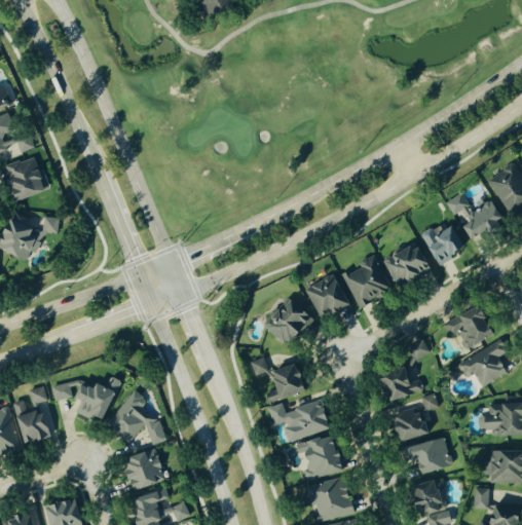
[(199,0),(206,14),(235,3),(234,0),(199,0)]
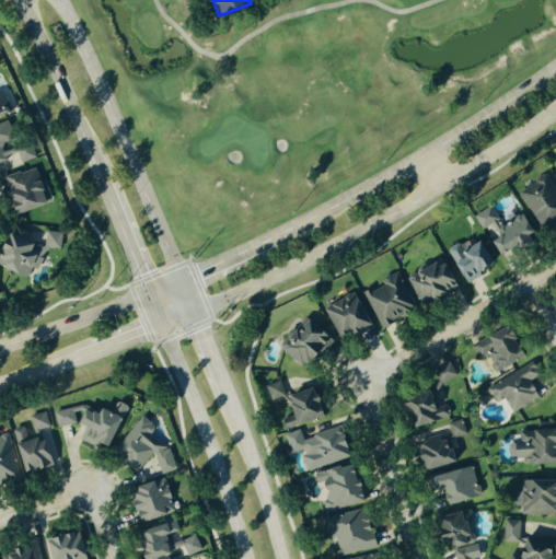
[(0,114),(12,109),(4,91),(0,92),(0,114)]
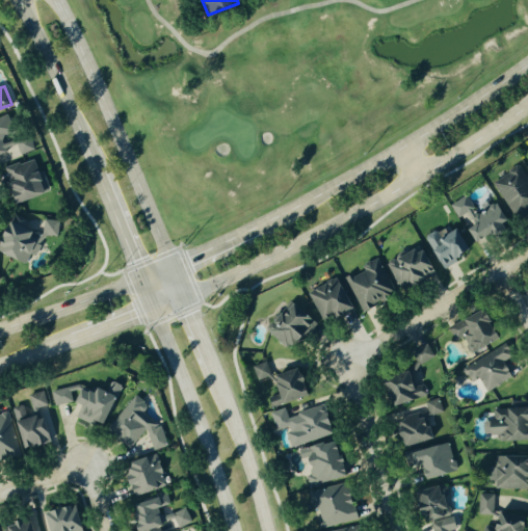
[(2,169),(15,203),(49,190),(37,157),(2,169)]
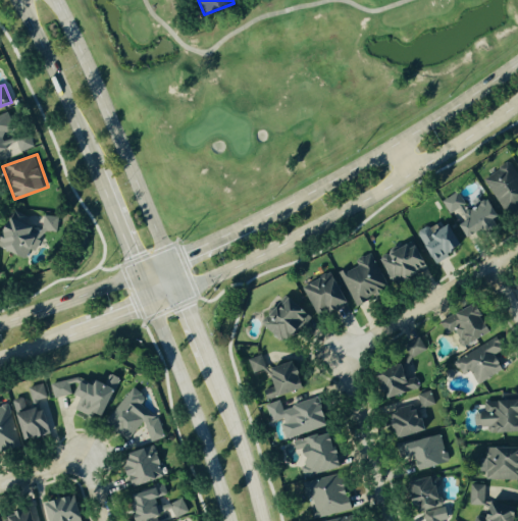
[(485,178),(510,216),(517,211),(517,170),(512,161),(485,178)]
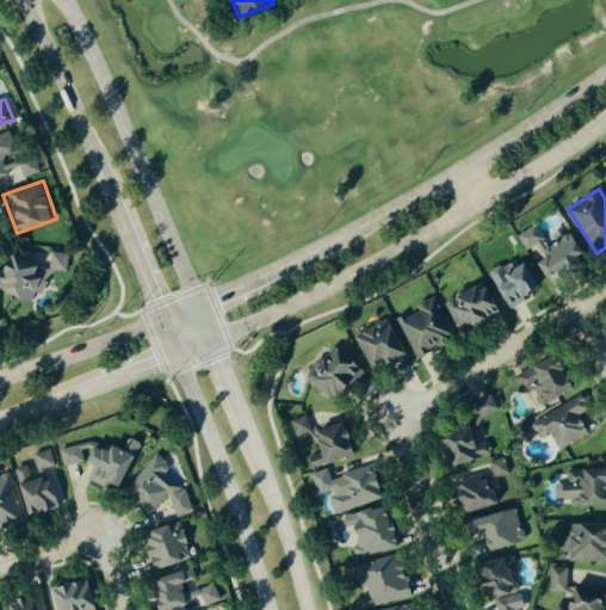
[(518,234),(527,251),(538,244),(545,257),(536,262),(544,278),(583,257),(570,233),(548,245),(537,225),(518,234)]
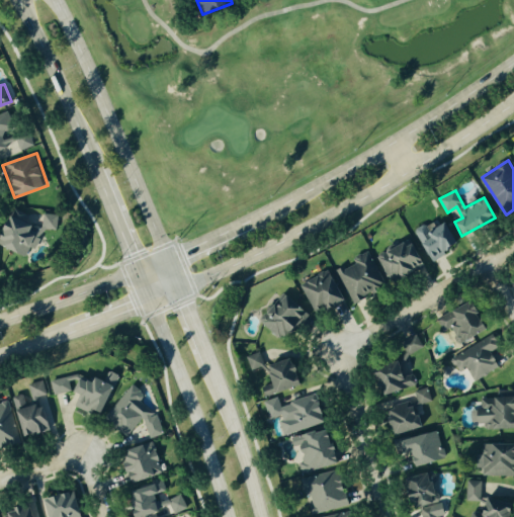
[(60,214),(3,209),(0,239),(0,249),(28,252),(29,248),(40,249),(43,229),(59,230),(60,214)]
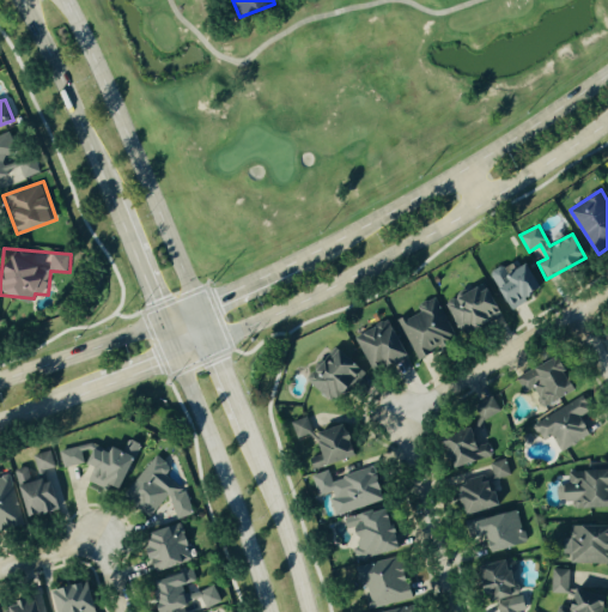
[(532,302),(528,292),(539,289),(528,260),(493,272),(506,310),(532,302)]
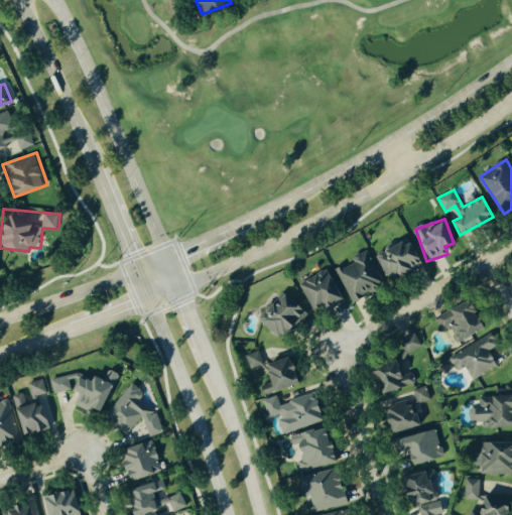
[(386,280),(422,268),(412,239),(377,251),(386,280)]
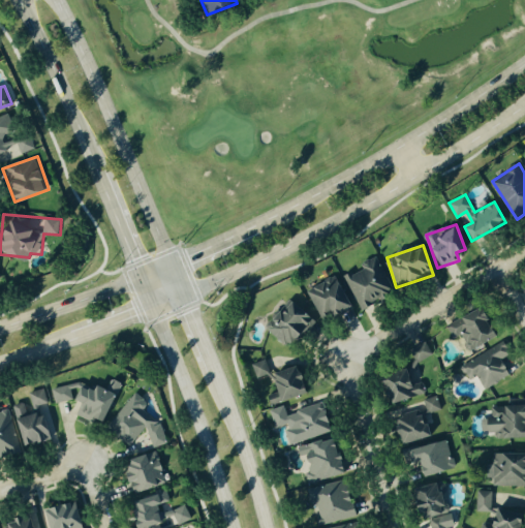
[(395,290),(377,255),(361,264),(363,268),(346,276),(362,307),(395,290)]
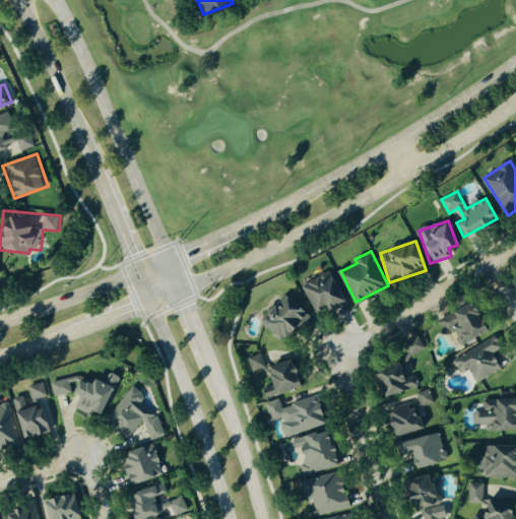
[(320,317),(345,302),(328,271),(302,286),(320,317)]
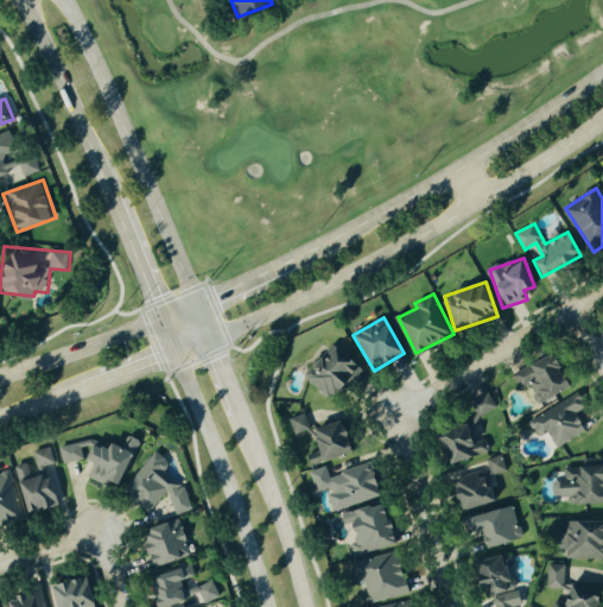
[(331,400),(361,367),(334,342),(304,375),(331,400)]
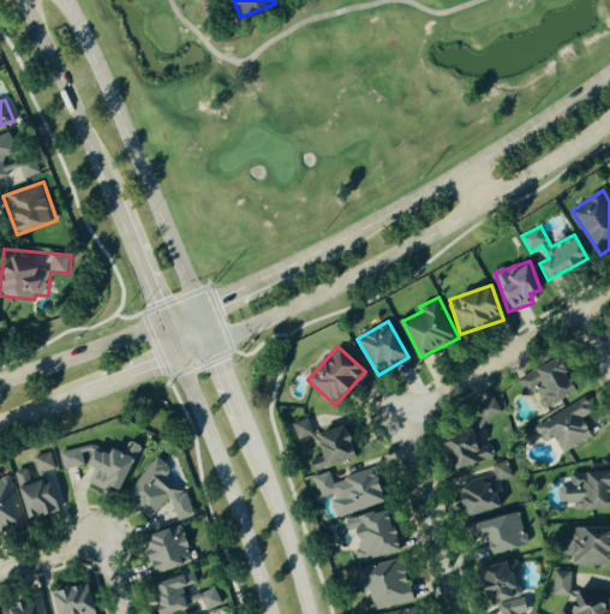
[(534,388),(546,407),(575,388),(555,356),(519,380),(527,393),(534,388)]
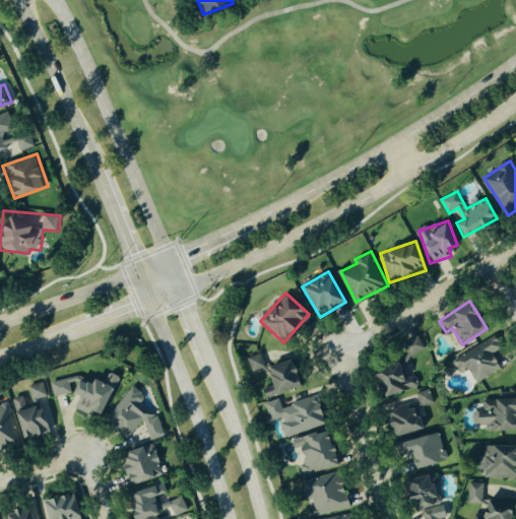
[(462,374),(469,370),(476,383),(502,369),(494,355),(500,352),(491,338),(454,360),(462,374)]
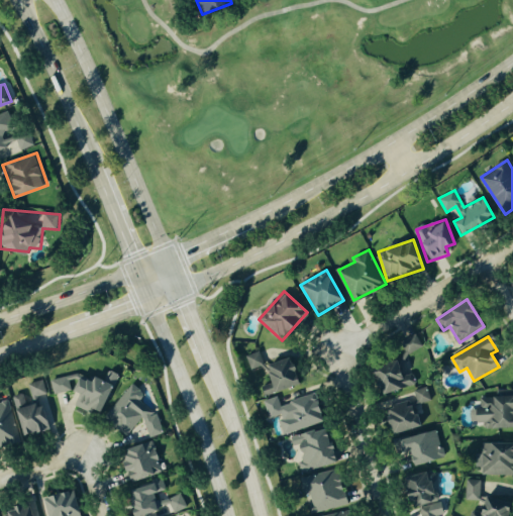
[(248,354),(260,395),(297,385),(290,356),(265,364),(262,351),(248,354)]
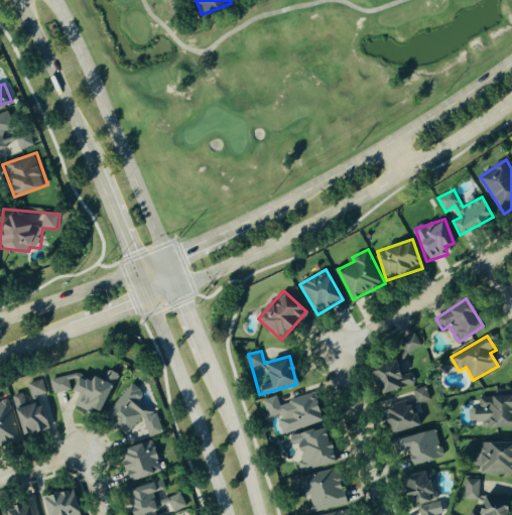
[(378,393),(416,383),(413,369),(400,373),(397,359),(371,366),(378,393)]
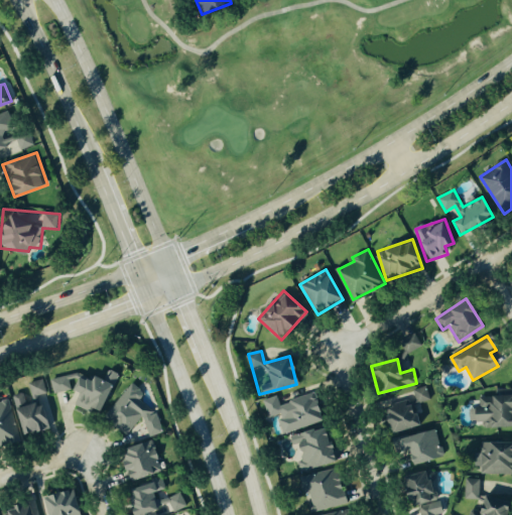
[(50,378),(53,393),(70,390),(78,393),(74,404),(101,414),(117,372),(108,369),(104,379),(93,375),(91,379),(76,374),(50,378)]
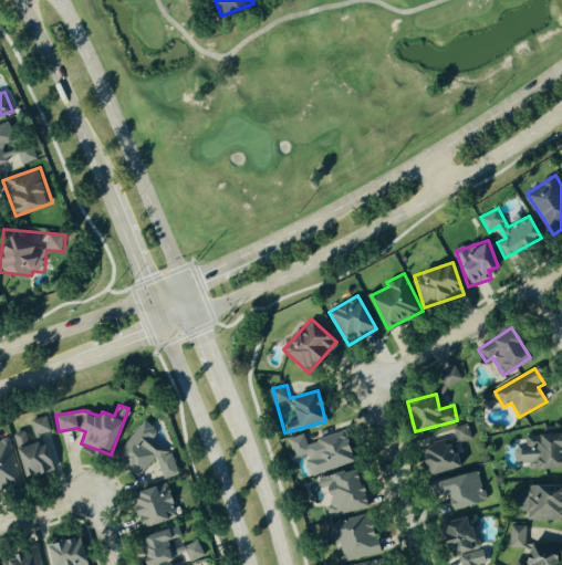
[(23,477),(52,470),(43,433),(52,431),(49,415),(29,420),(31,429),(13,433),(23,477)]
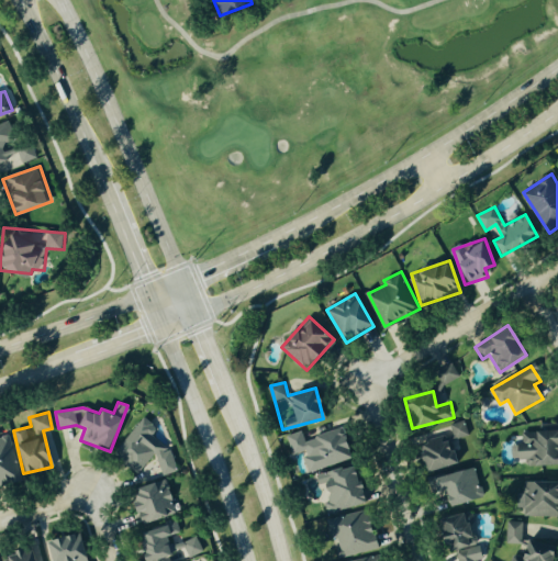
[(112,455),(136,474),(140,473),(148,462),(157,460),(159,462),(163,475),(178,471),(173,450),(153,434),(158,427),(144,416),(112,455)]
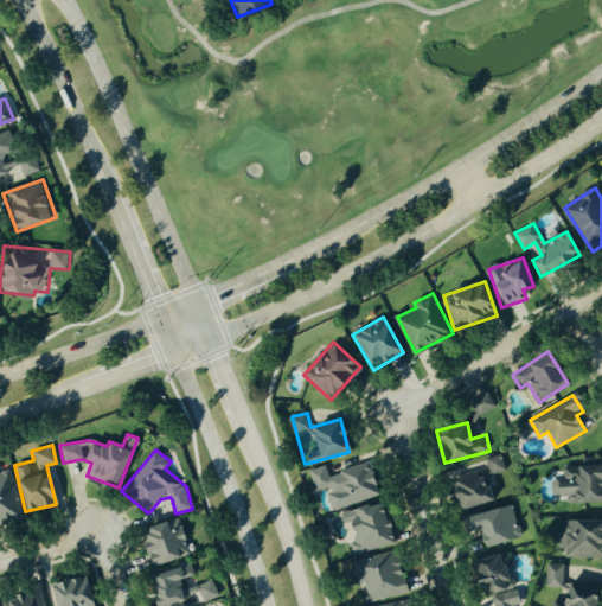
[(493,501),(487,477),(508,471),(504,453),(486,458),(490,469),(449,479),(454,499),(458,498),(461,509),(493,501)]
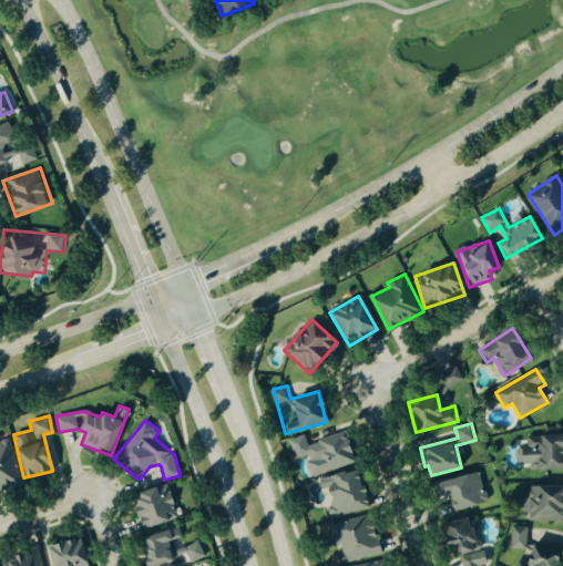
[(313,476),(356,462),(346,431),(308,443),(305,434),(289,440),(295,456),(305,454),(313,476)]
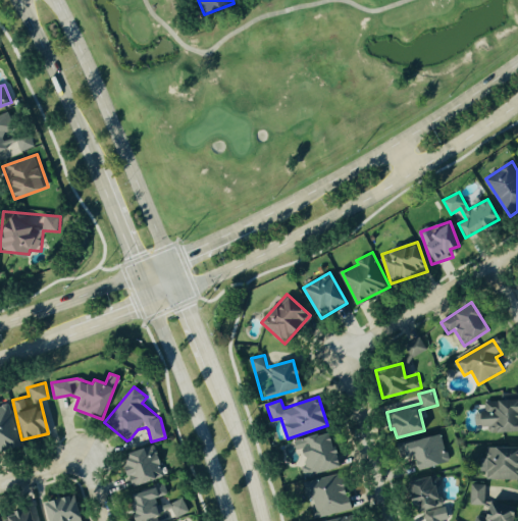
[(517,399),(485,401),(486,413),(475,413),(476,426),(490,425),(491,432),(517,430),(517,399)]
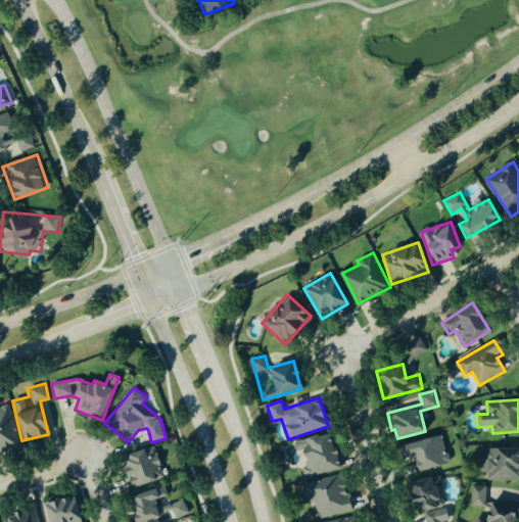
[(0,405),(0,452),(20,445),(7,402),(0,405)]
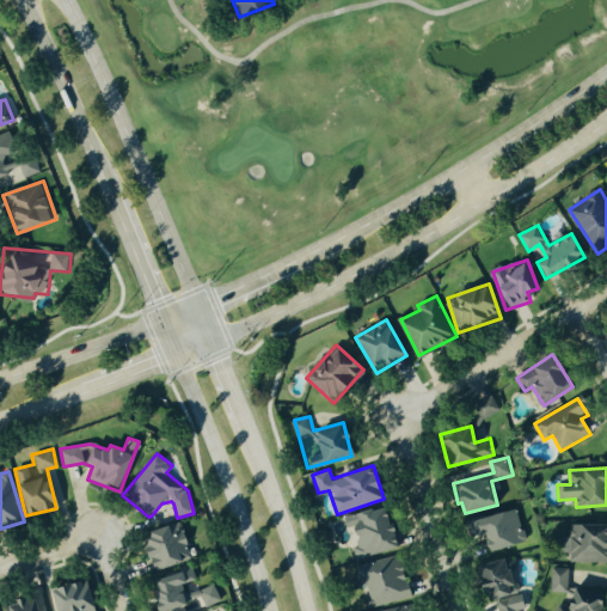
[(360,560),(398,547),(384,505),(344,518),(350,535),(351,535),(360,560)]
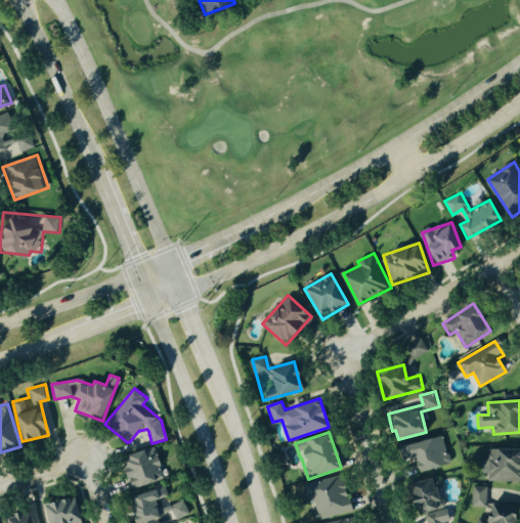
[(417,473),(451,463),(443,434),(399,446),(403,462),(413,459),(417,473)]
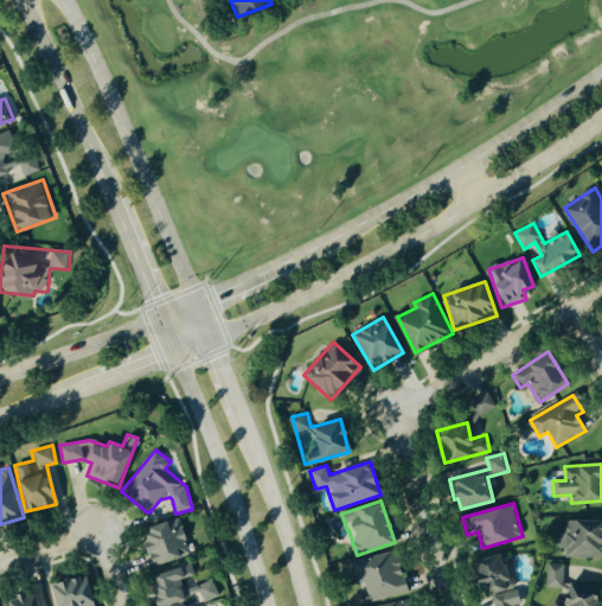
[(190,554),(180,517),(147,525),(149,533),(141,535),(148,565),(190,554)]
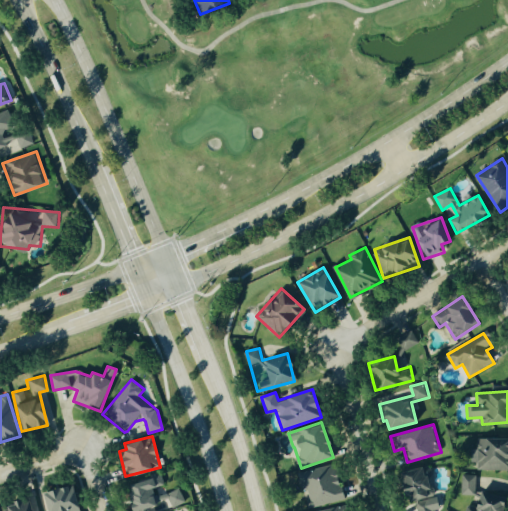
[(474,462),(478,462),(478,470),(507,470),(507,438),(474,438),(474,462)]
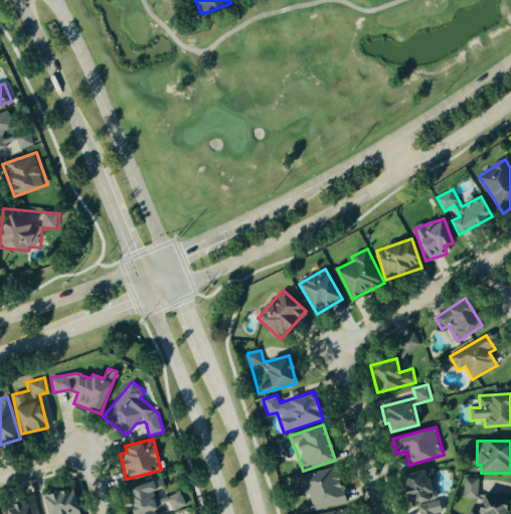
[(302,475),(309,511),(343,504),(336,468),(302,475)]
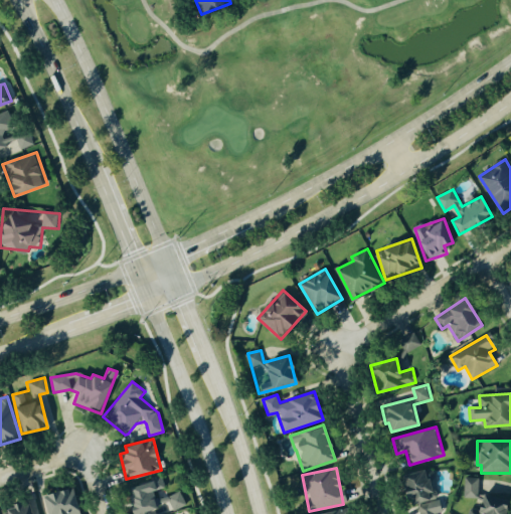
[(464,497),(480,499),(479,509),(469,508),(468,513),(504,513),(506,496),(480,494),(482,478),(466,477),(464,497)]
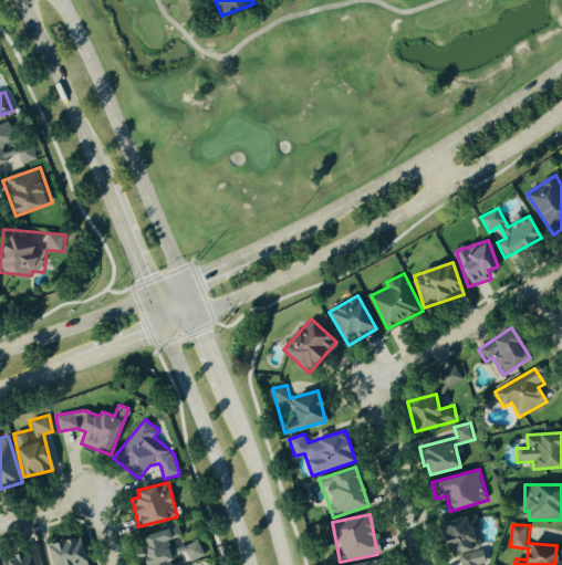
[(199,539),(175,548),(166,527),(137,539),(148,564),(153,563),(153,564),(178,564),(206,554),(199,539)]
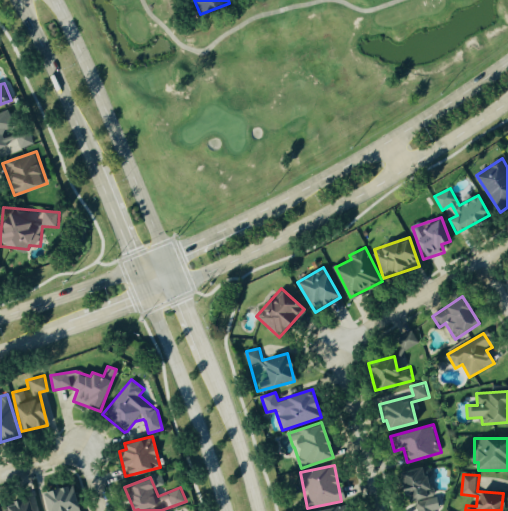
[(74,510),(68,485),(41,492),(46,510),(74,510)]
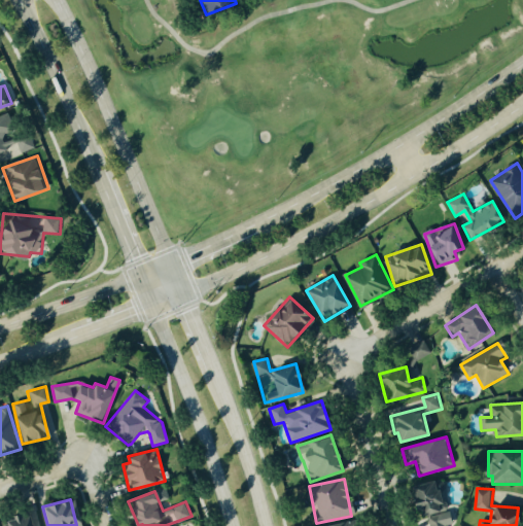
[(4,525),(36,525),(34,516),(38,515),(37,509),(11,514),(12,520),(4,521),(4,525)]
